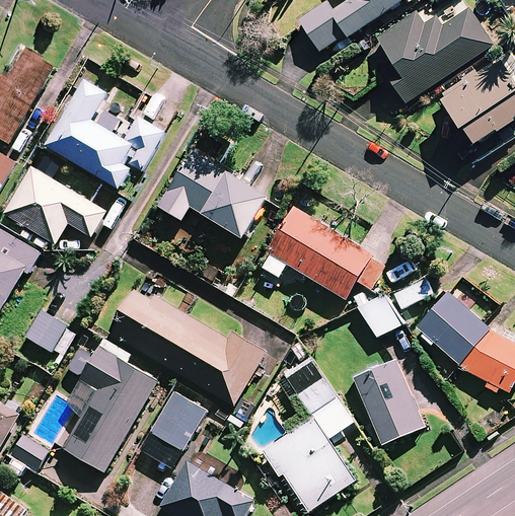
[(347,0),(333,10),(326,0),(298,18),(318,49),(345,31),(347,35),(399,0),(347,0)]
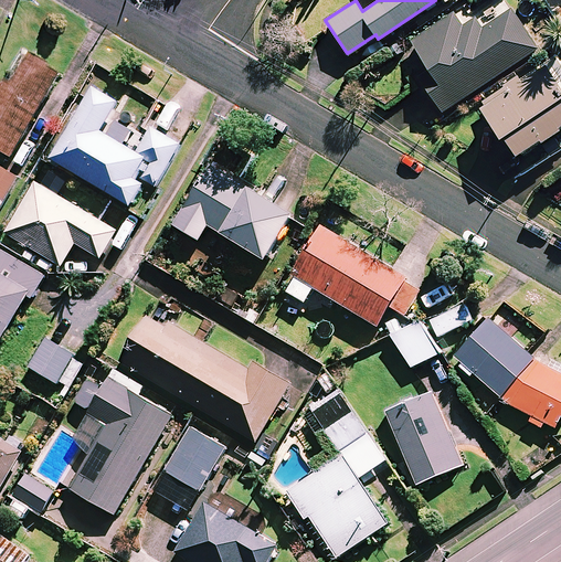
[(459,23),(452,11),(408,41),(425,66),(414,74),(440,112),(536,48),(509,9),(480,28),(475,18),(468,22),(466,19),(459,23)]
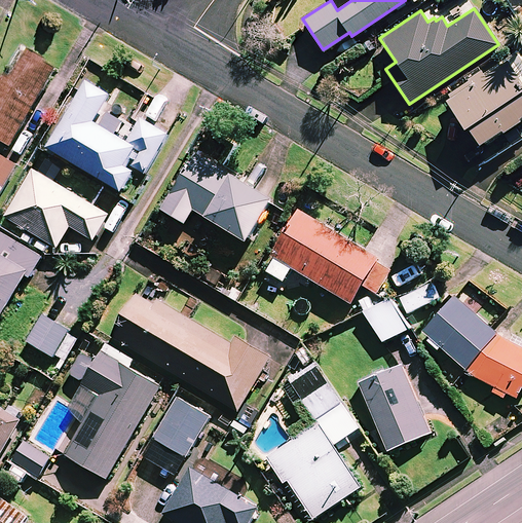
[(57,67),(15,43),(0,69),(0,140),(9,146),(57,67)]
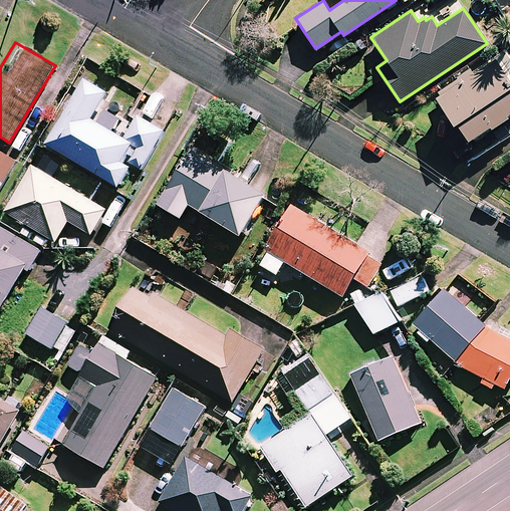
[(463,84),(439,99),(458,129),(461,128),(471,143),(509,117),(509,76),(500,61),(478,75),(474,69),(459,79),(463,84)]
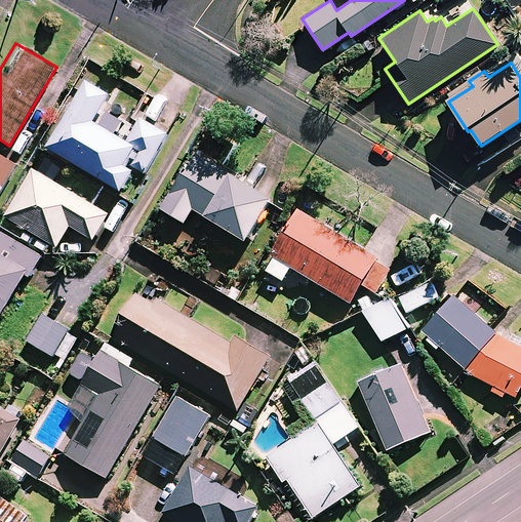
[(109,94),(84,79),(43,147),(120,192),(131,172),(122,167),(134,148),(122,141),(113,134),(121,121),(105,112),(97,125),(92,122),(109,94)]
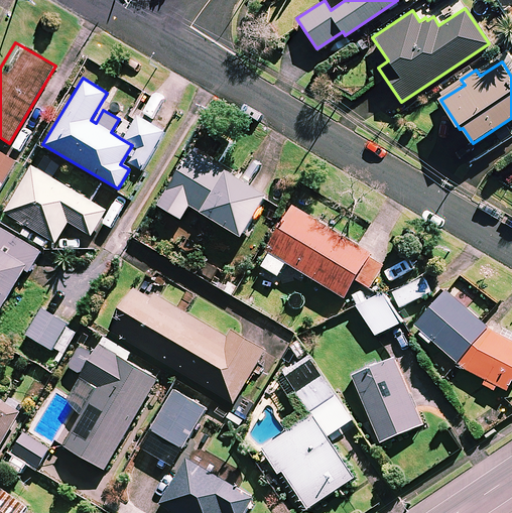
[(162,131),(134,114),(120,138),(132,145),(136,147),(126,163),(138,170),(162,131)]
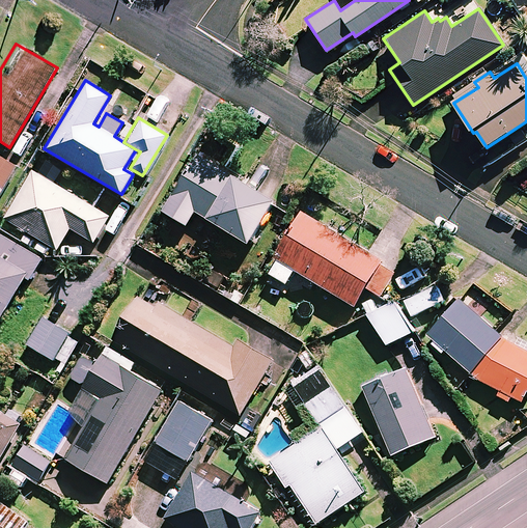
[(276,204),(197,155),(161,212),(185,226),(194,212),(249,247),(276,204)]
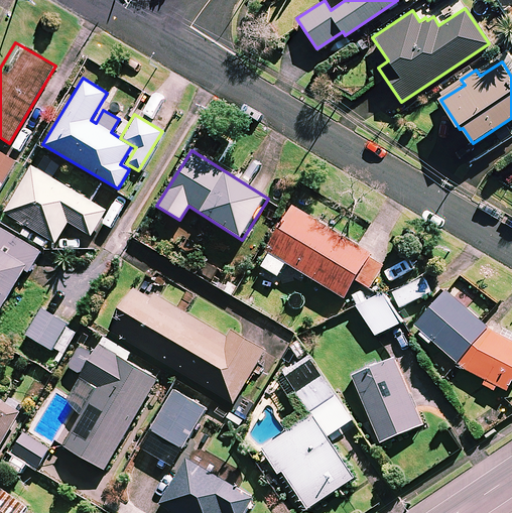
[(0,183),(15,159),(0,151),(0,183)]
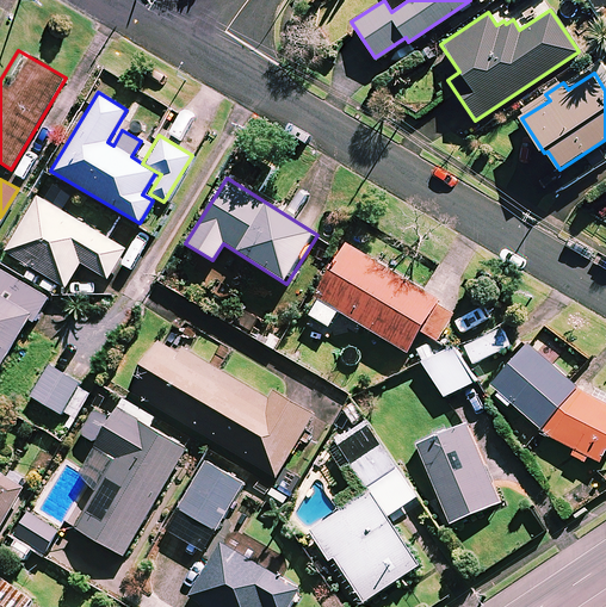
[(128,247),(36,193),(2,251),(66,287),(80,262),(109,279),(128,247)]
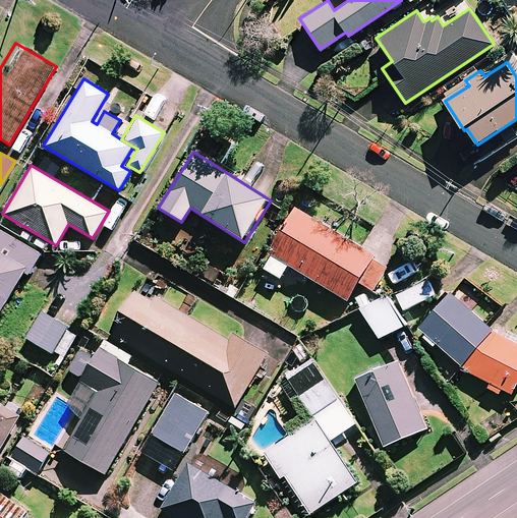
[(388,265),(295,210),(261,269),(279,279),(286,266),(347,301),(358,283),(372,292),(388,265)]
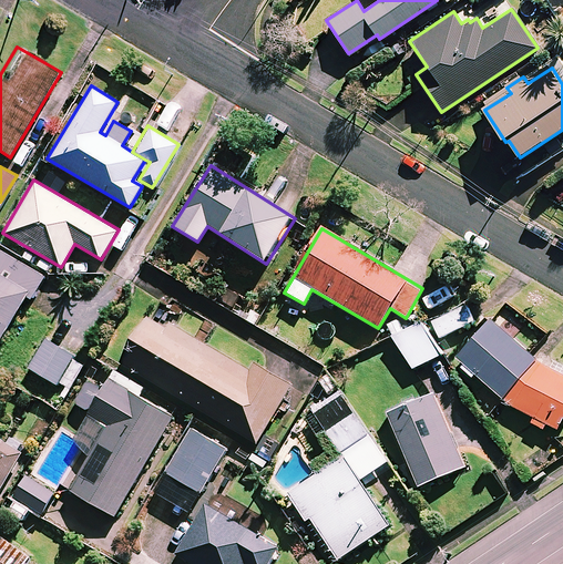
[(0,342),(39,275),(0,253),(0,342)]
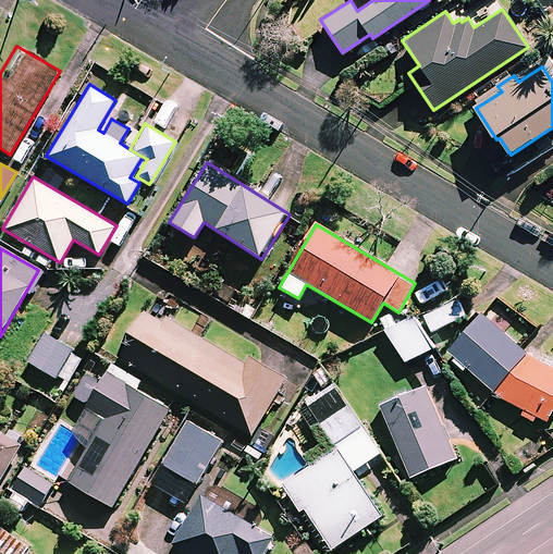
[(463,316),(455,299),(422,315),(430,332),(463,316)]
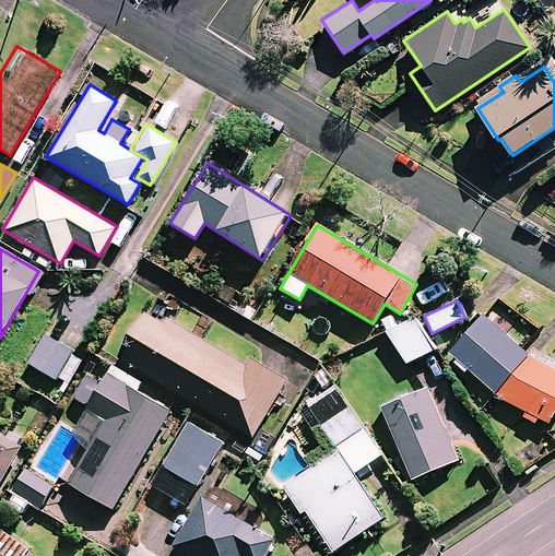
[(162,324),(143,314),(117,357),(251,437),(285,381),(248,359),(244,366),(165,319),(162,324)]
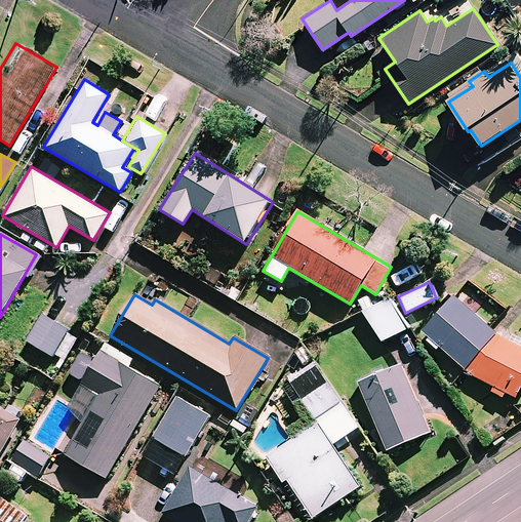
[(406,327),(389,296),(363,312),(381,343),(406,327)]
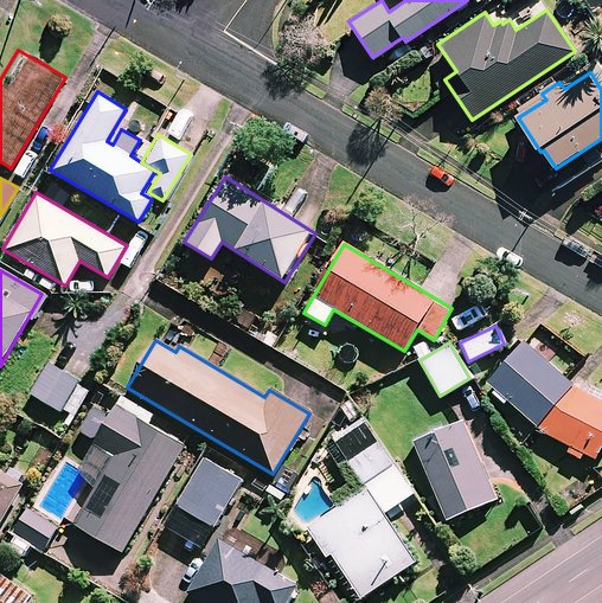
[(591,399),(522,342),(487,385),(576,457),(581,451),(591,460),(601,447),(601,403),(594,397),(591,399)]
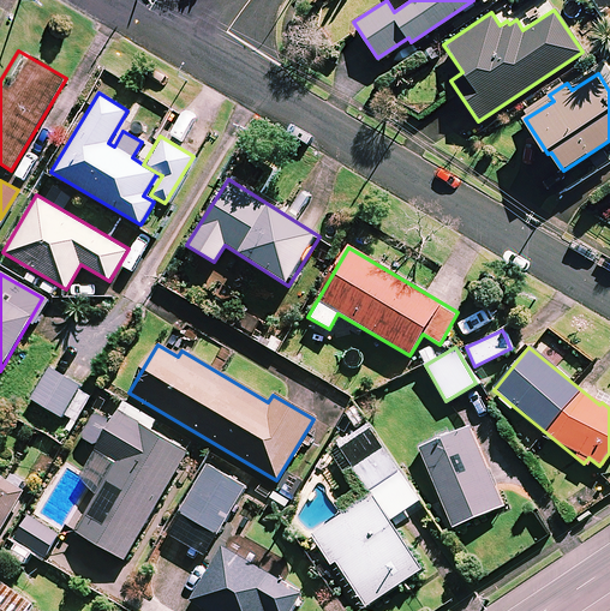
[(27,396),(60,418),(63,415),(72,421),(91,390),(48,364),(27,396)]
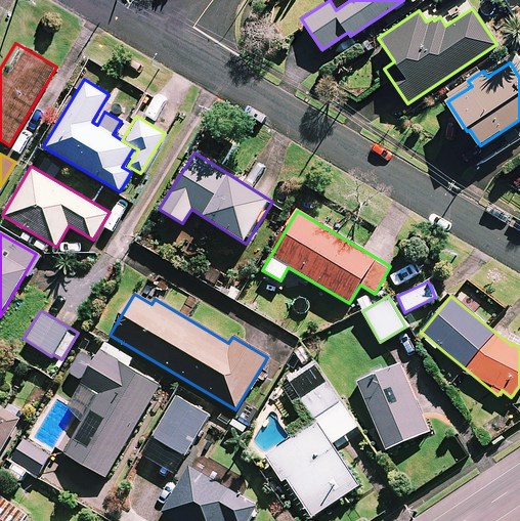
[(159,386),(99,350),(94,359),(81,352),(69,374),(84,382),(71,404),(78,426),(61,452),(104,477),(159,386)]
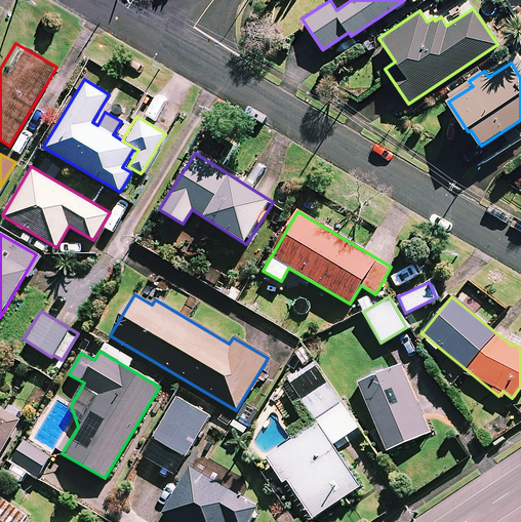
[(428,433),(398,363),(357,382),(387,450),(428,433)]
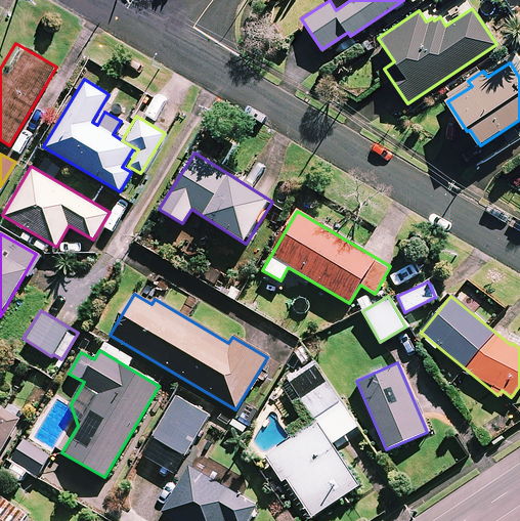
[(323,381),(313,365),(290,382),(300,397),(323,381)]
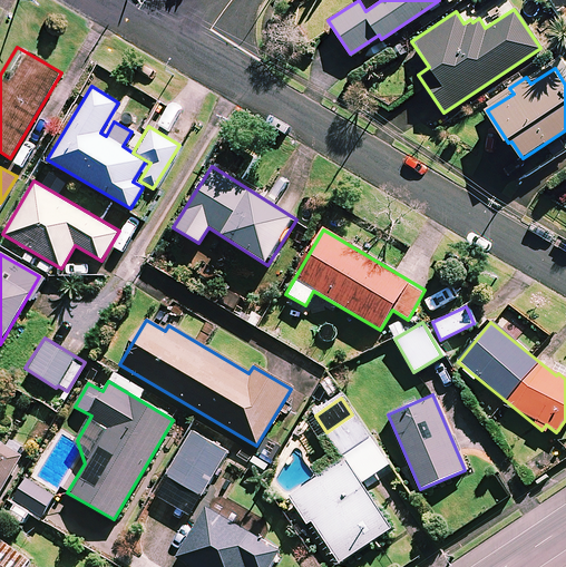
[(153,494),(172,506),(165,516),(174,521),(181,510),(188,515),(226,452),(191,431),(153,494)]
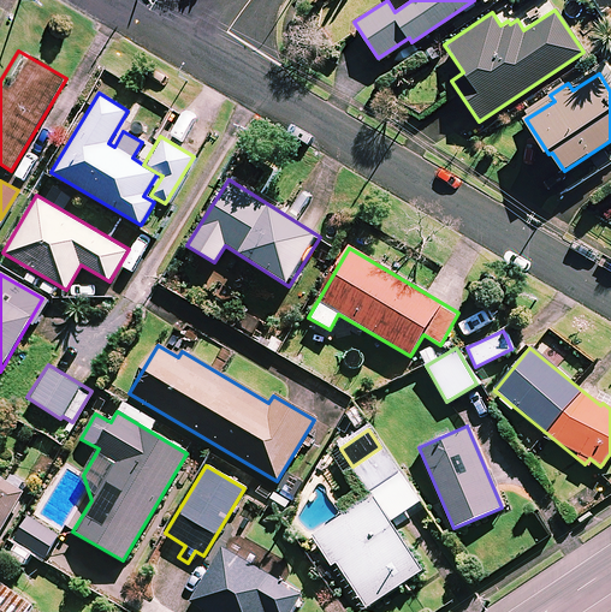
[(0,529),(23,492),(0,479),(0,529)]
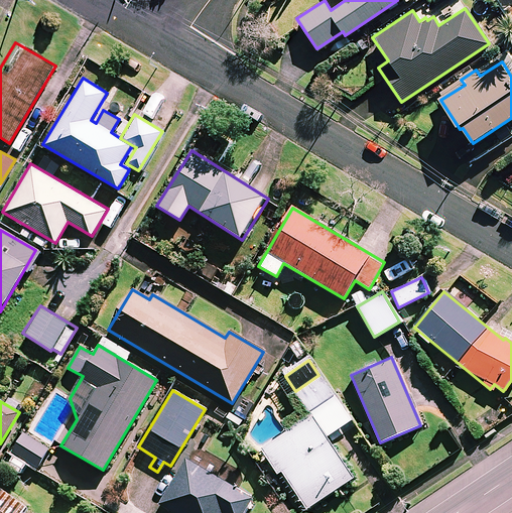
[(353,479),(312,415),(260,450),(276,474),(280,471),(305,509),(353,479)]
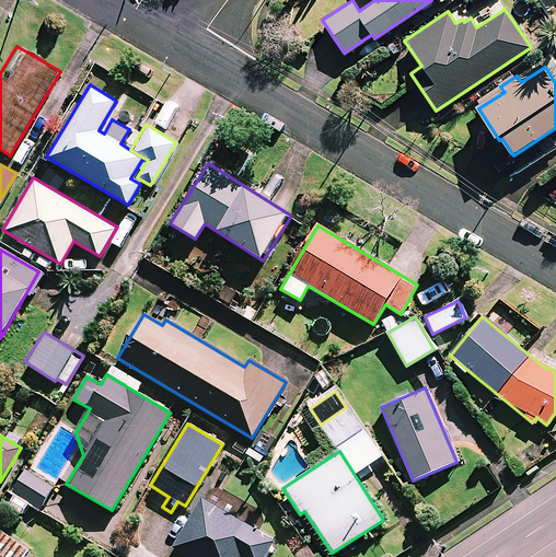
[(53,486),(24,468),(3,502),(20,513),(27,501),(39,509),(53,486)]
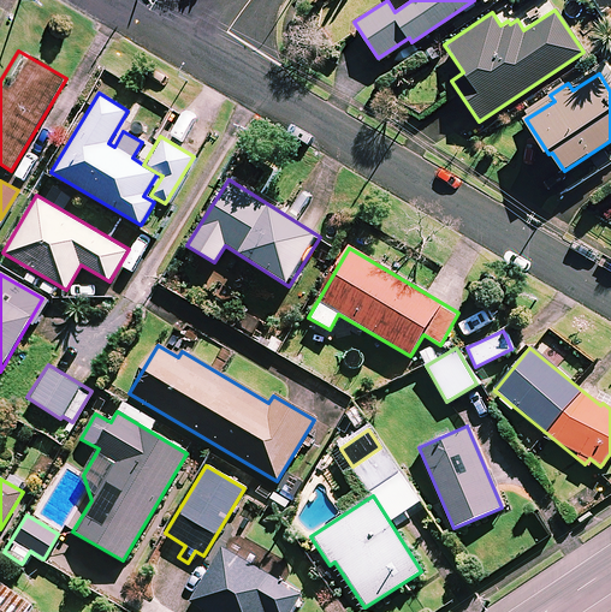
[(290,611),(301,594),(224,548),(191,602),(208,611),(290,611)]
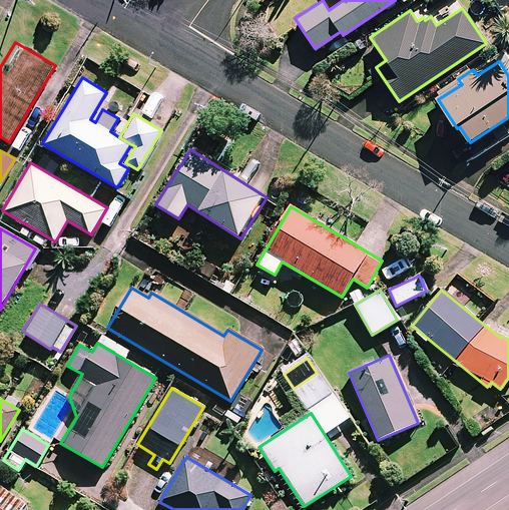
[(0,509),(20,509),(25,504),(0,486),(0,509)]
